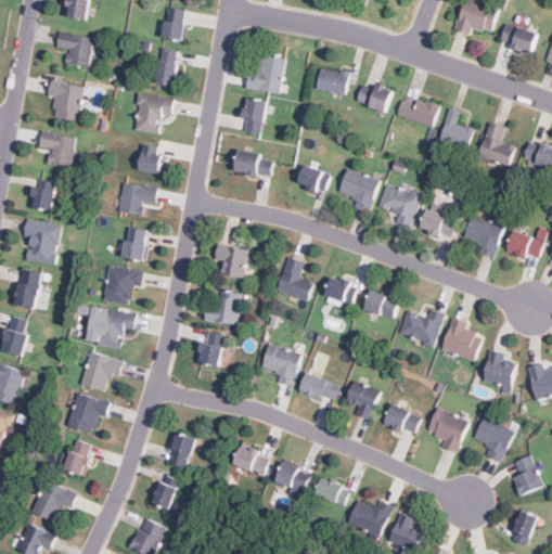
[(86,0),(67,0),(65,17),(84,20),(86,0)]
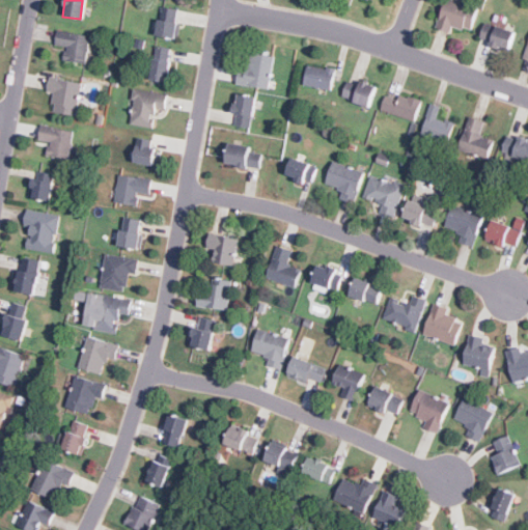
[(475,6),(450,0),(441,0),(435,29),(447,32),(449,27),(460,30),(461,28),(469,30),(475,6)]
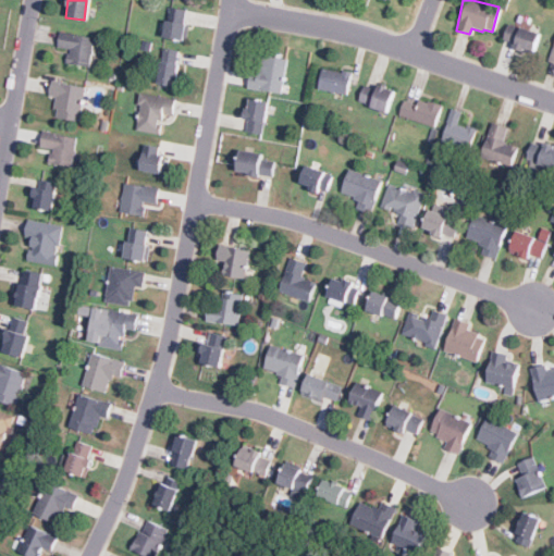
[(181,40),(185,10),(165,8),(162,38),(181,40)]
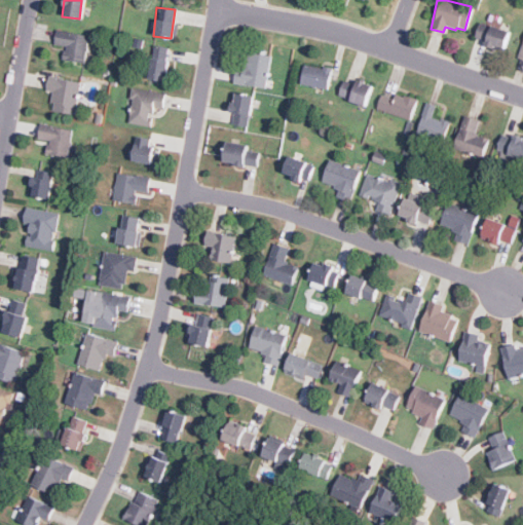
[(507,31),(477,23),(472,41),(501,49),(507,31)]
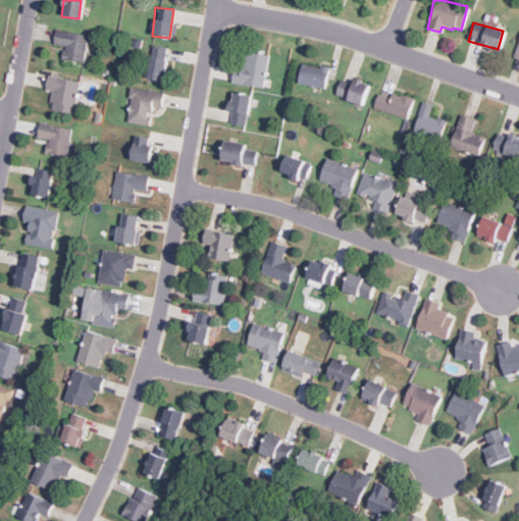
[(82,62),(85,35),(53,31),(52,45),(61,46),(60,60),(82,62)]
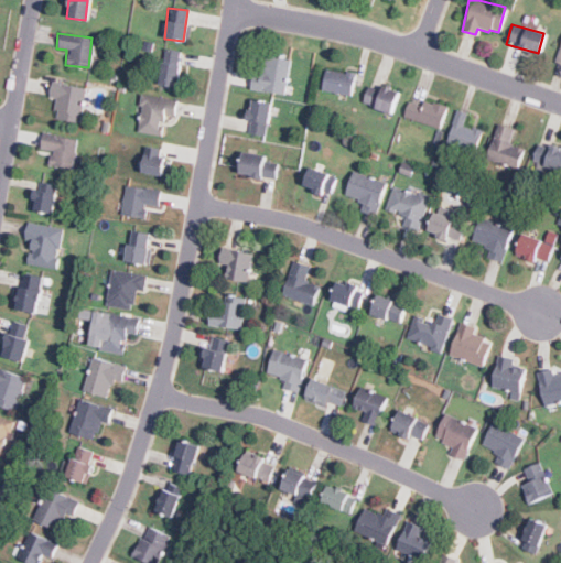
[(180,52),(162,50),(157,85),(174,88),(180,52)]
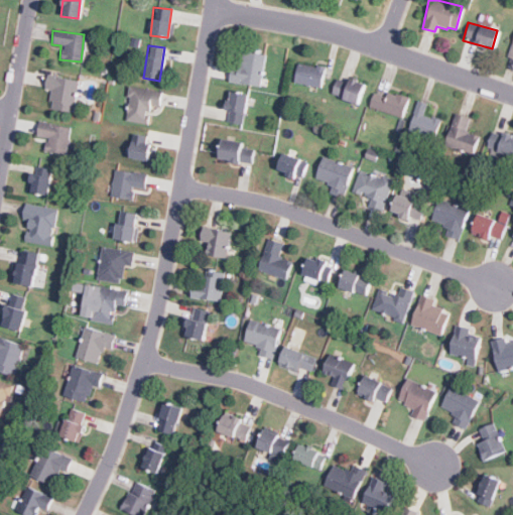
[(263,55),(240,51),(236,77),(228,76),(227,82),(258,87),(263,55)]
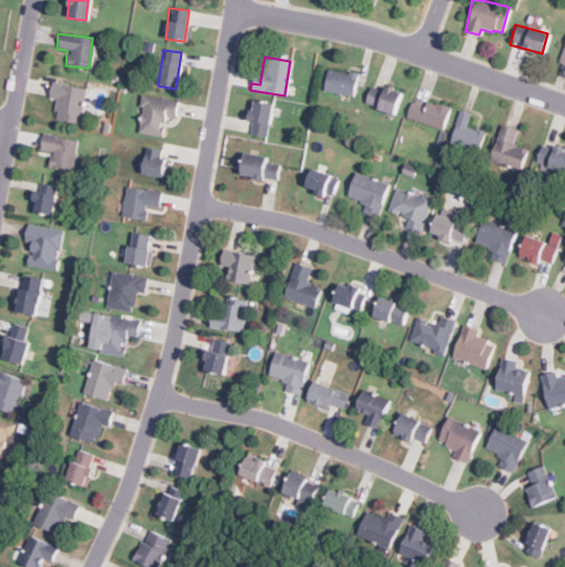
[(355,76),(326,69),(321,91),(351,98),(355,76)]
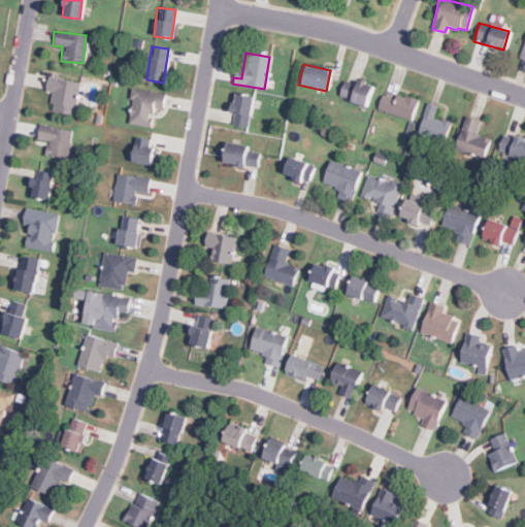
[(73,116),(78,83),(46,77),(43,94),(50,95),(46,111),(73,116)]
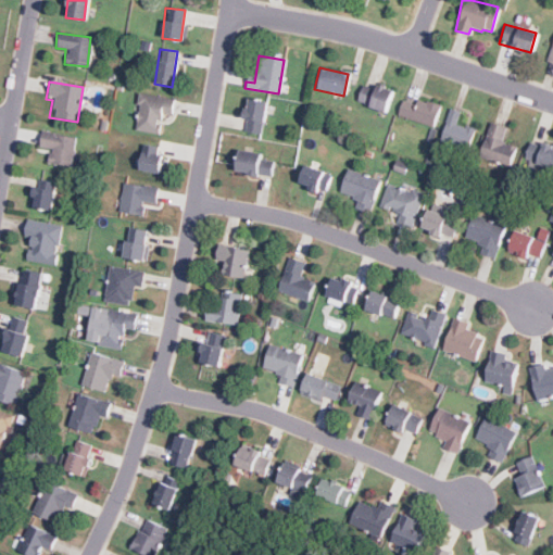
[(355,103),(385,112),(391,90),(375,85),(374,89),(361,86),(355,103)]
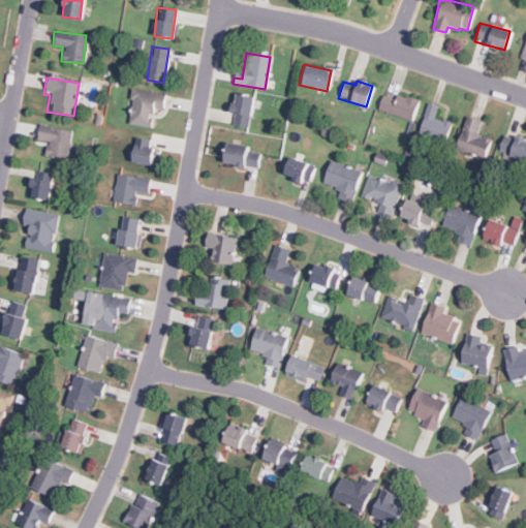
[(150,128),(153,107),(162,109),(164,94),(131,89),(126,124),(150,128)]
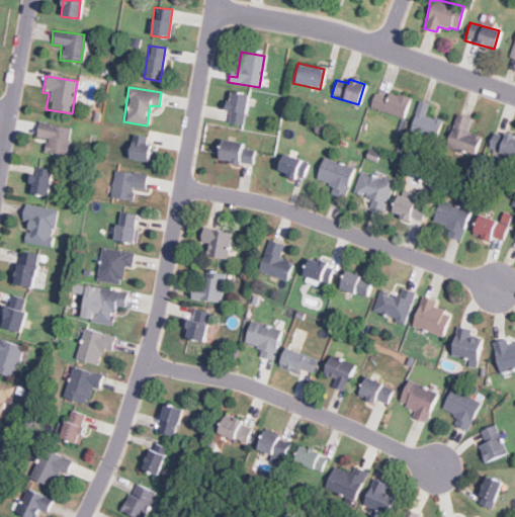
[(242,125),(247,95),(228,91),(224,111),(227,111),(225,122),(242,125)]
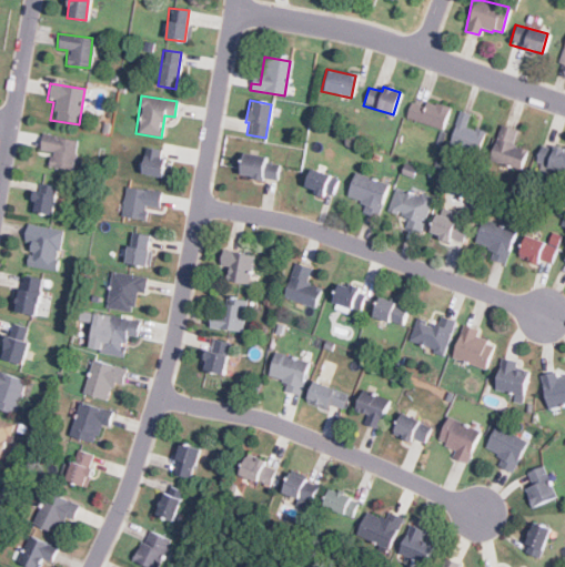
[(404,121),(442,129),(446,107),(423,102),(422,107),(409,103),(404,121)]
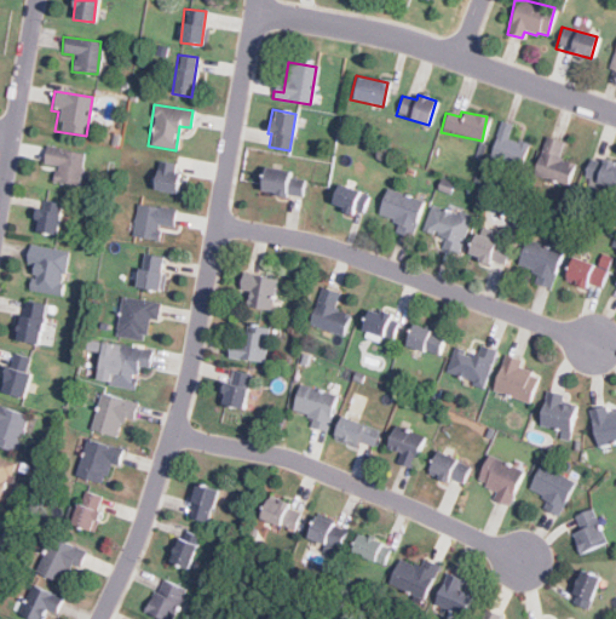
[(510,125),(499,121),(488,159),(519,167),(527,144),(506,138),(510,125)]
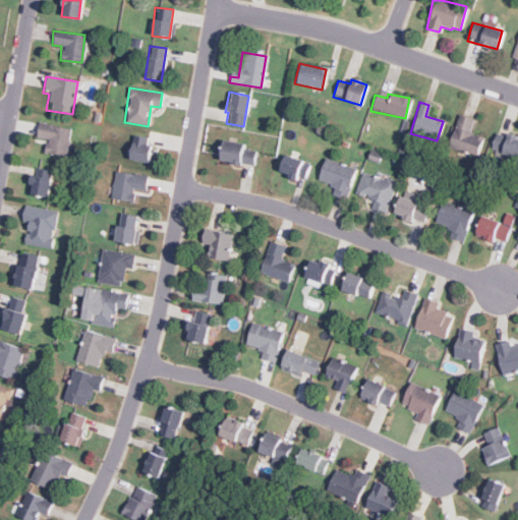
[(475,157),(481,137),(468,133),(472,119),(457,115),(447,148),(475,157)]
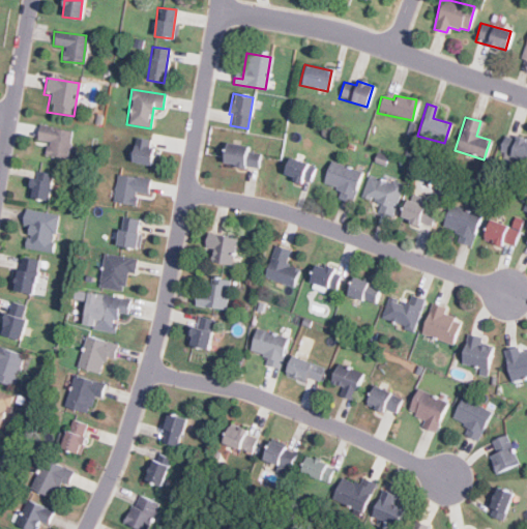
[(36,140),(46,142),(44,155),(66,159),(70,130),(38,125),(36,140)]
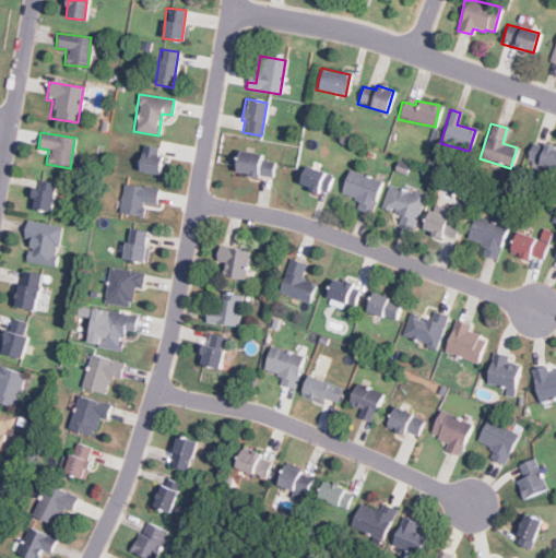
[(531,143),(525,161),(555,170),(555,146),(544,143),(543,146),(531,143)]
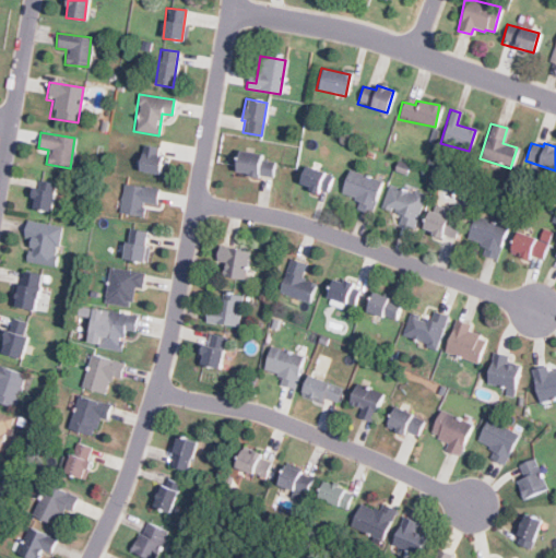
[(138,171),(156,175),(161,149),(142,145),(138,171)]
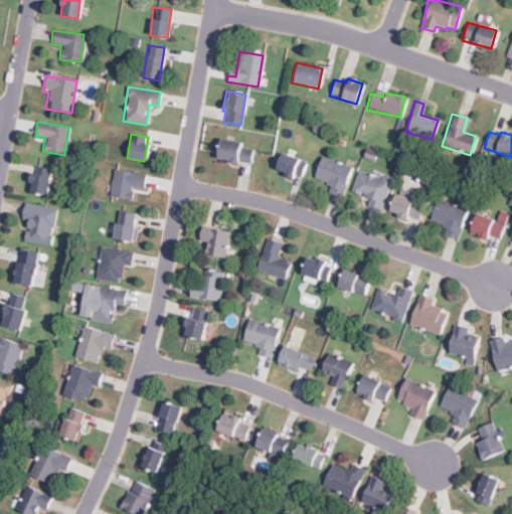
[(249,164),(250,150),(239,149),(239,142),(218,140),(216,160),(249,164)]
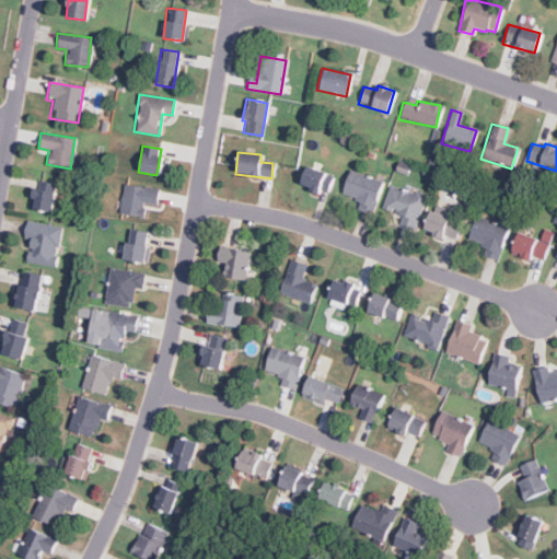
[(318,189),(326,193),(332,176),(304,167),(299,186),(317,193),(318,189)]
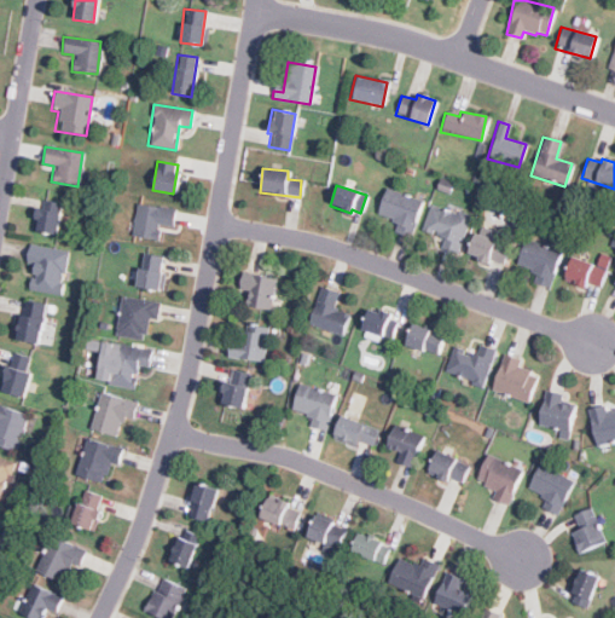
[(419,198),(382,190),(376,217),(395,221),(393,232),(411,237),(419,198)]
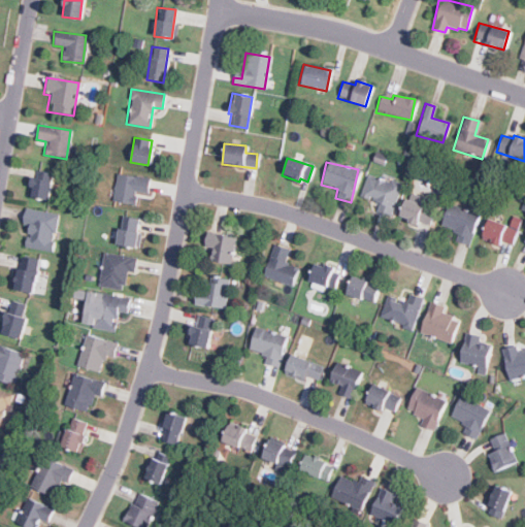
[(46,201),(52,173),(33,170),(28,197),(46,201)]
